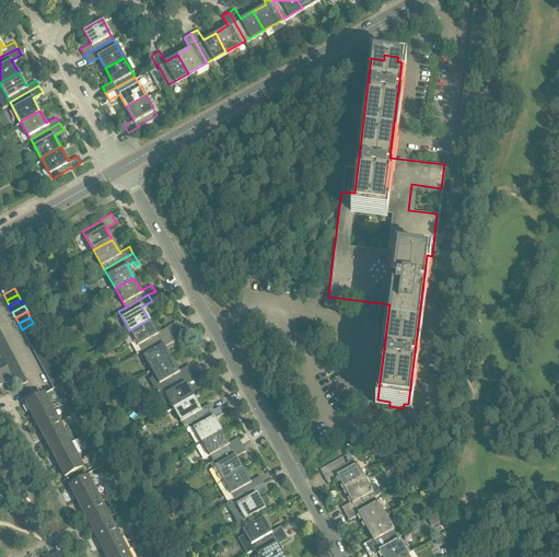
[(130,331),(121,336),(126,344),(135,339),(140,349),(170,333),(166,326),(155,332),(149,320),(129,331),(130,331)]
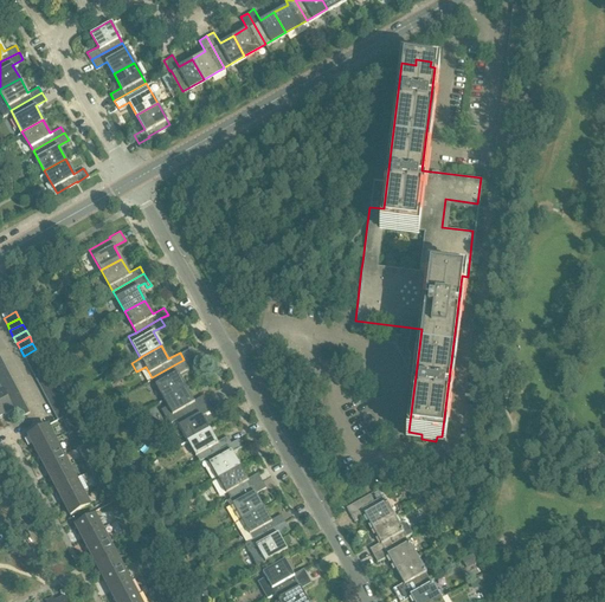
[(26,362),(39,355),(36,349),(24,356),(26,362)]
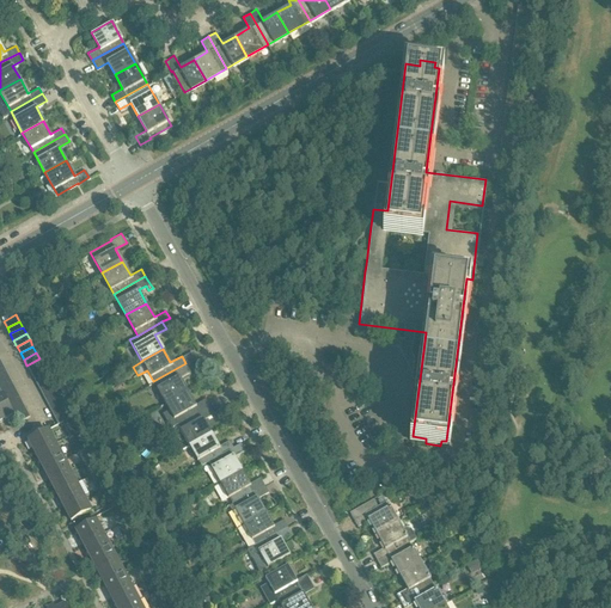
[(30,372),(43,366),(40,358),(26,366),(30,372)]
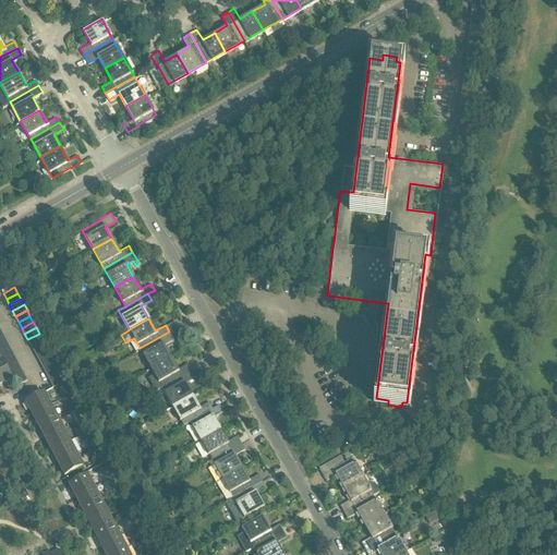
[(169,332),(140,348),(150,366),(169,356),(162,344),(173,338),(169,332)]
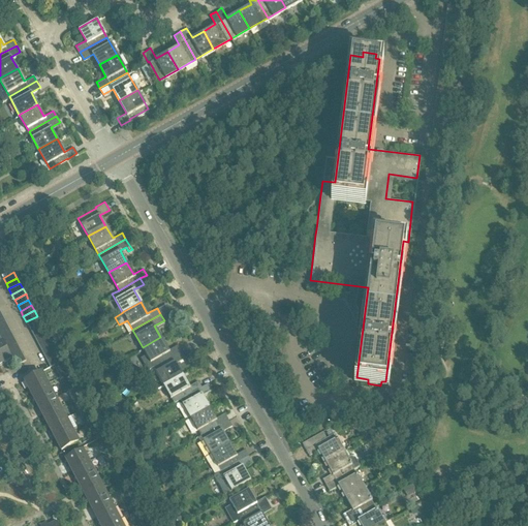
[(29,328),(40,321),(37,316),(26,321),(29,328)]
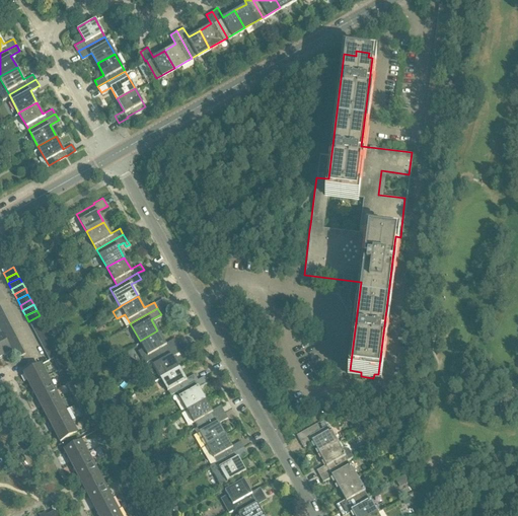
[(31,326),(42,320),(40,315),(28,321),(31,326)]
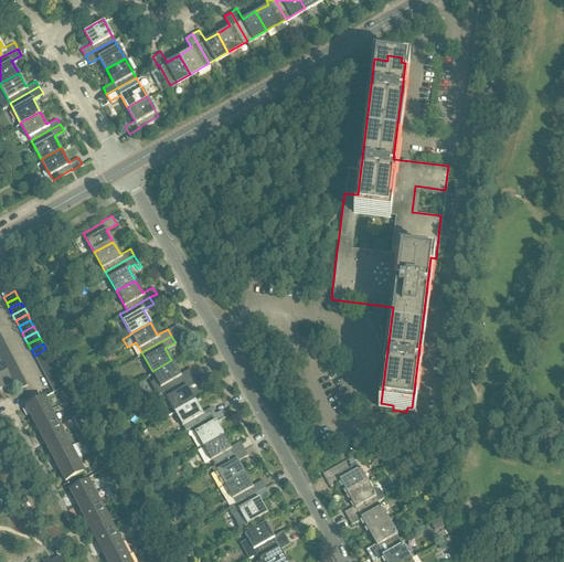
[(0,360),(11,354),(8,348),(0,351),(0,360)]
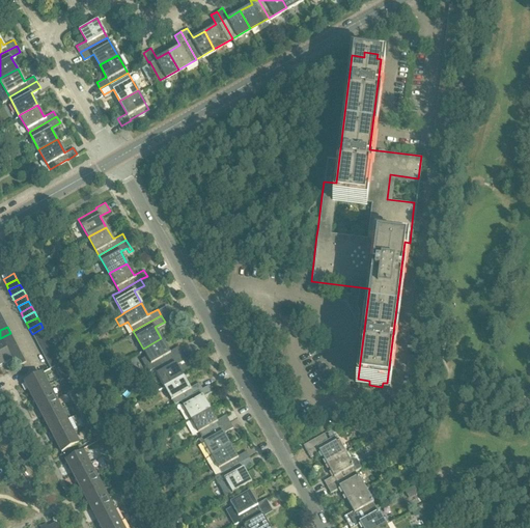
[(35,339),(46,334),(43,328),(32,334),(35,339)]
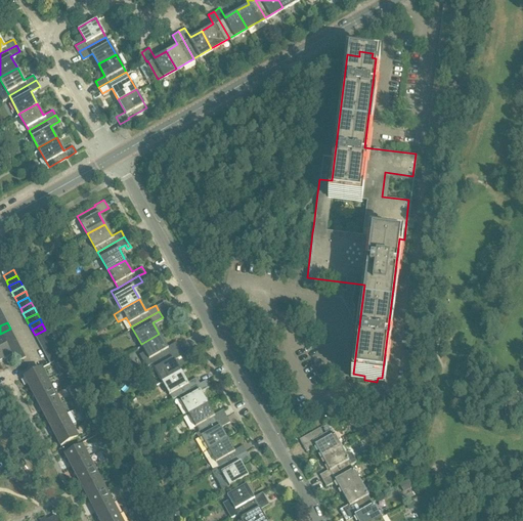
[(0,336),(1,337),(2,340),(13,334),(10,329),(0,334),(0,336)]
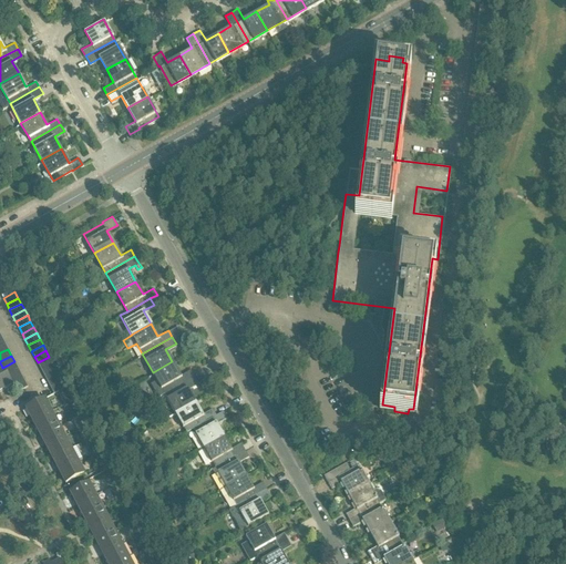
[(40,369),(52,362),(49,357),(38,362),(40,369)]
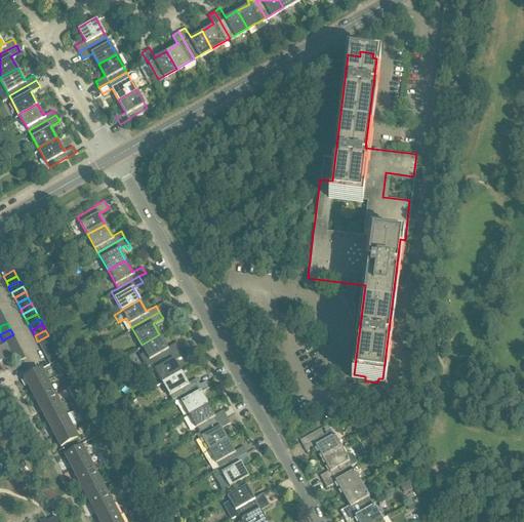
[(5,346),(16,339),(13,334),(2,340),(5,346)]
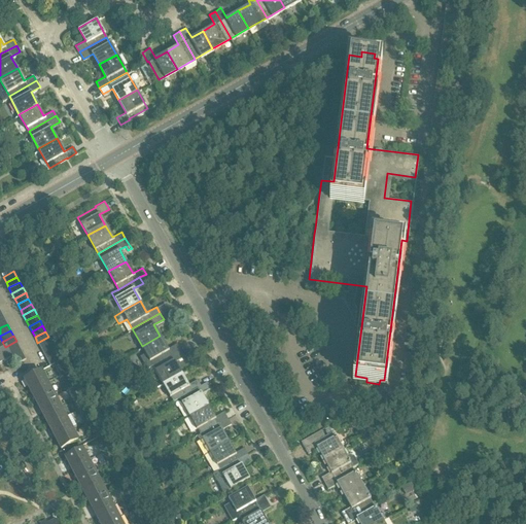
[(145,352),(139,355),(146,368),(152,364),(180,348),(176,342),(167,348),(160,336),(142,346),(145,352)]
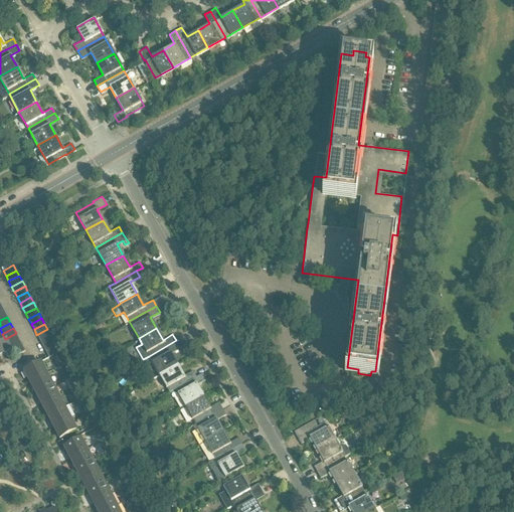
[(39,340),(50,334),(47,329),(36,335),(39,340)]
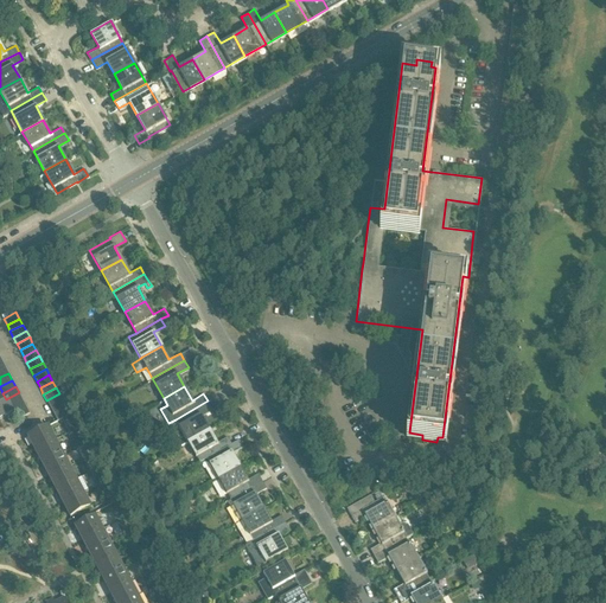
[(0,416),(12,410),(10,405),(6,399),(2,393),(1,390),(0,391),(0,416)]
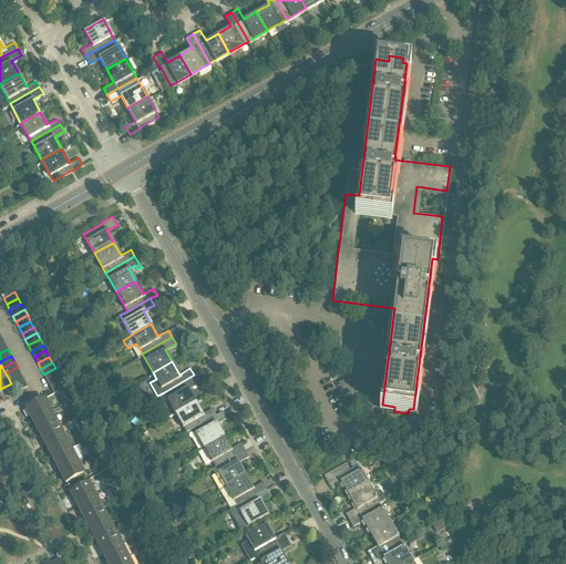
[(9,379),(20,373),(18,367),(6,373),(9,379)]
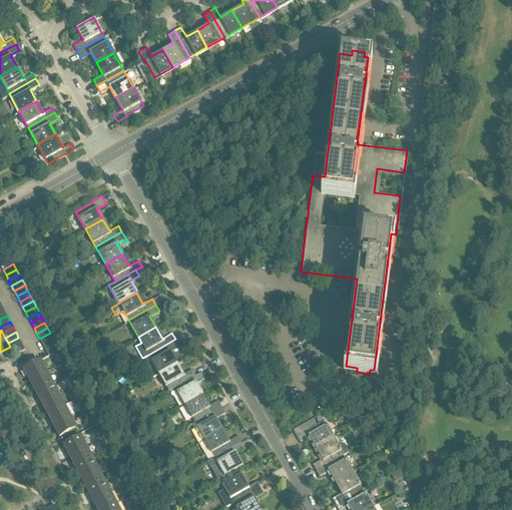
[(42,344),(53,339),(50,333),(39,339),(42,344)]
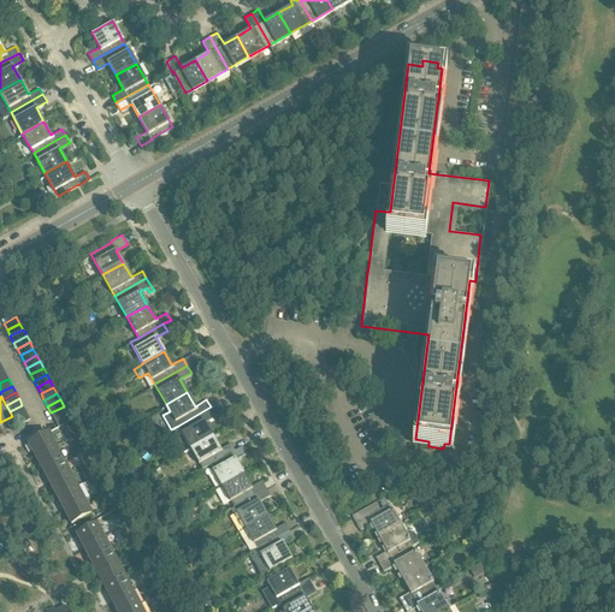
[(10,411),(12,416),(13,419),(25,411),(22,405),(10,411)]
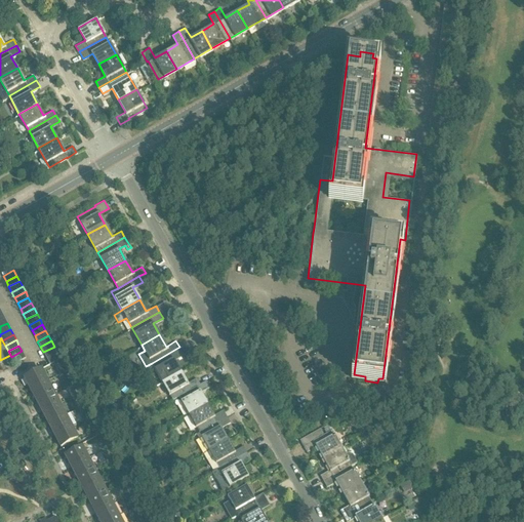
[(46,358),(56,352),(54,347),(43,352),(46,358)]
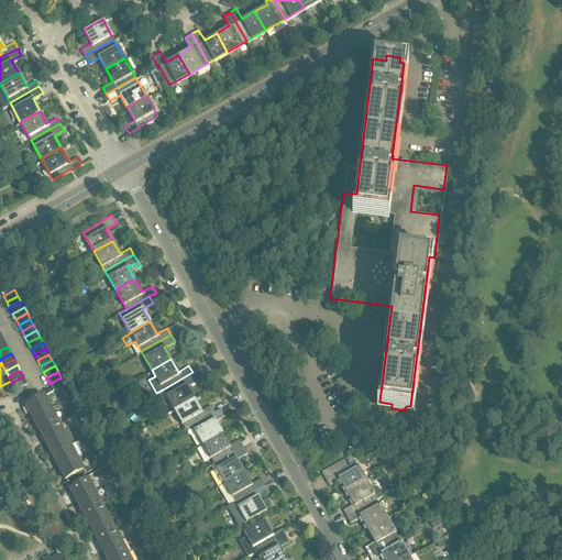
[(193,372),(163,390),(174,408),(193,397),(186,385),(196,380),(193,372)]
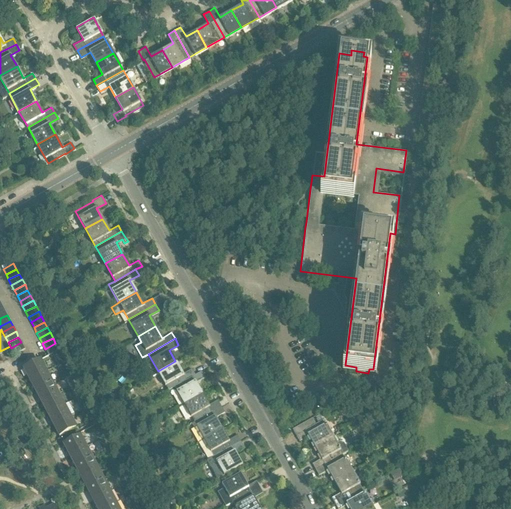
[(21,342),(11,348),(13,353),(24,347),(21,342)]
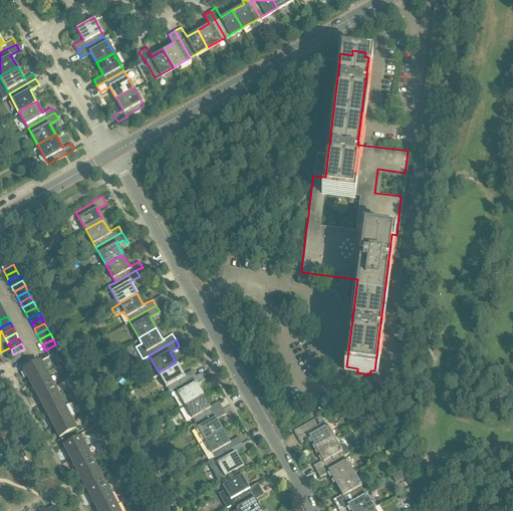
[(58,349),(55,344),(45,350),(47,355),(52,353),(56,350),(58,349)]
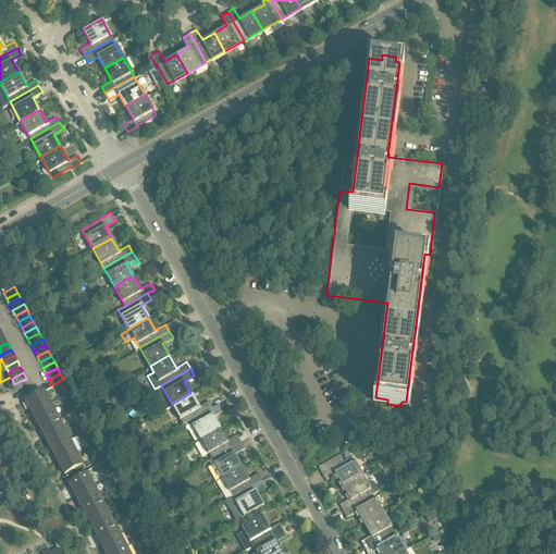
[(61,380),(57,383),(63,395),(68,393),(61,380)]
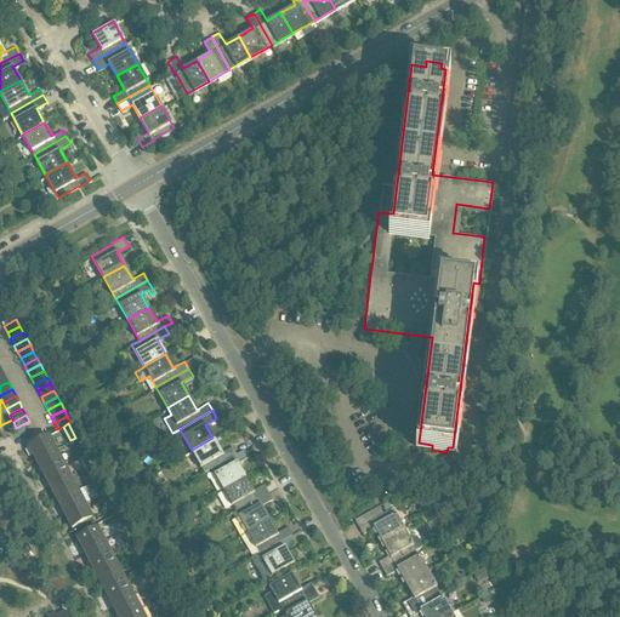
[(35,460),(55,449),(47,435),(28,445),(35,460)]
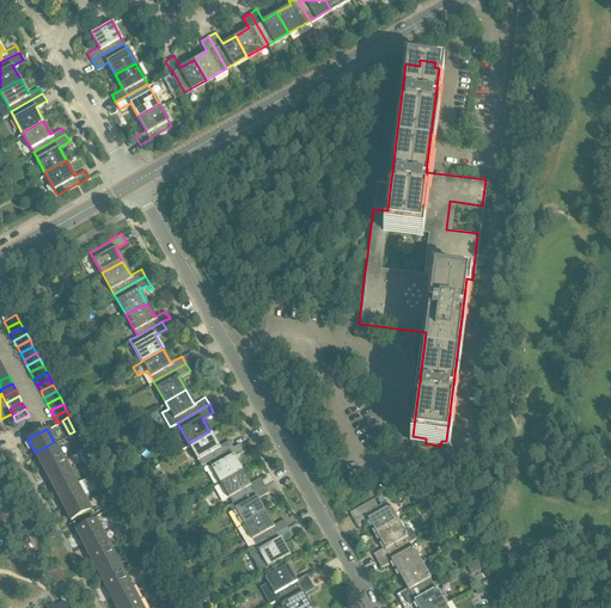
[(74,431),(69,434),(77,448),(81,446),(74,431)]
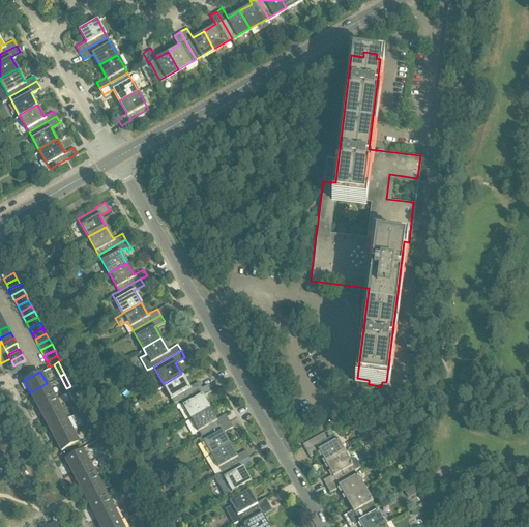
[(164,384),(156,388),(160,396),(168,391),(174,403),(180,399),(201,386),(198,381),(188,386),(181,374),(164,384)]
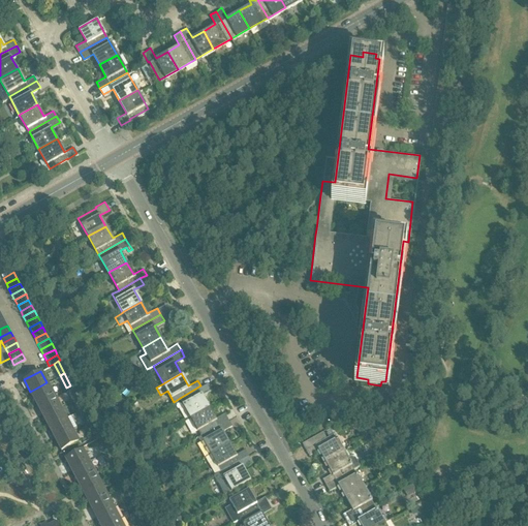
[(35,403),(53,394),(47,382),(30,392),(35,403)]
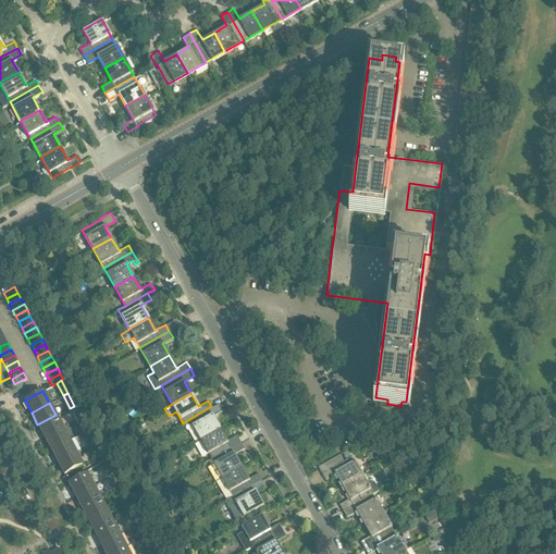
[(211,406),(189,419),(199,438),(219,427),(212,415),(222,409),(219,403),(211,406)]
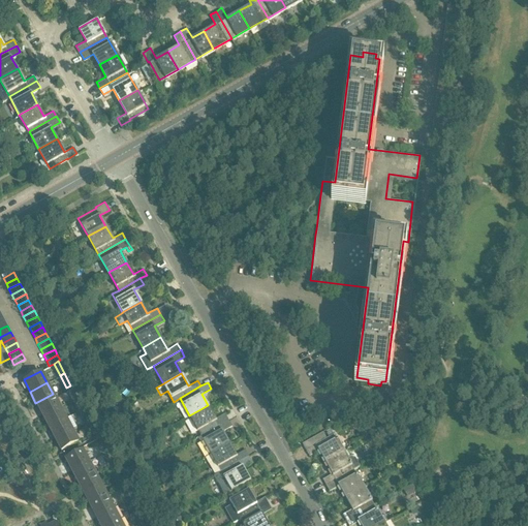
[(70,385),(66,388),(72,399),(76,397),(70,385)]
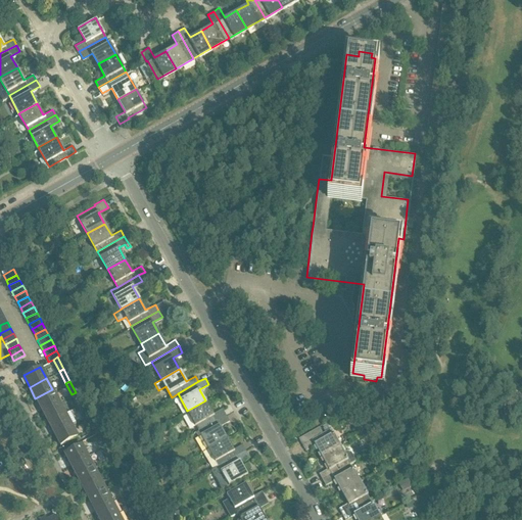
[(41,410),(57,402),(52,389),(35,398),(41,410)]
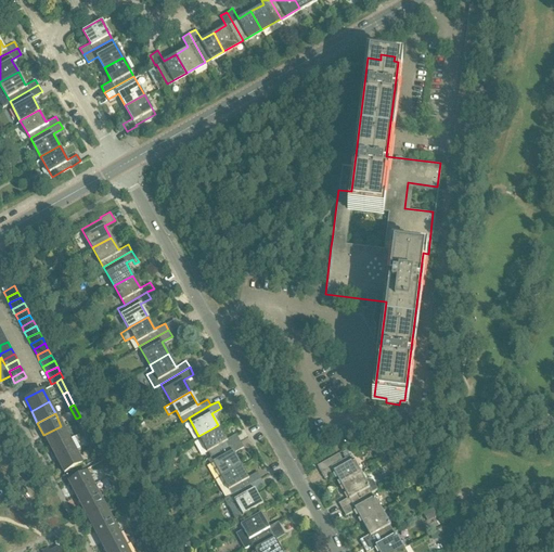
[(80,416),(76,419),(82,432),(87,428),(80,416)]
